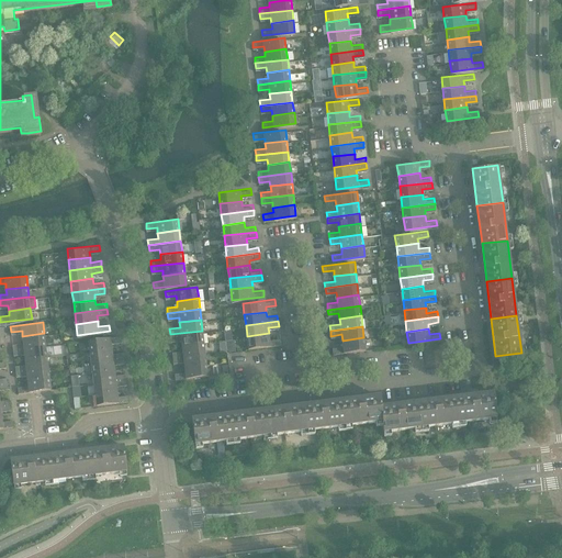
[(203,341),(202,331),(170,334),(170,339),(181,338),(182,344),(203,341)]
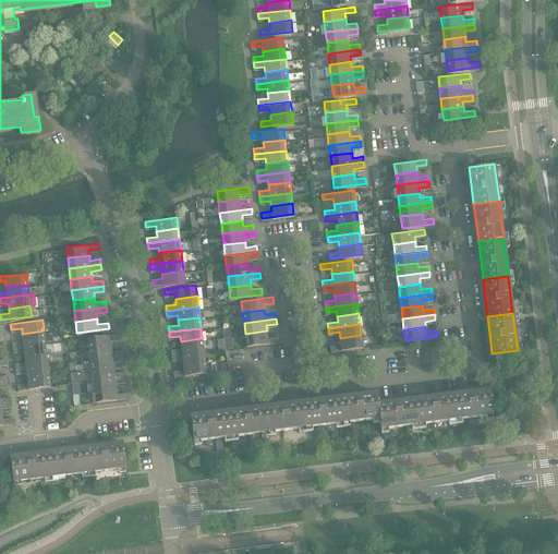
[(44,330),(22,334),(23,338),(12,340),(13,346),(45,341),(44,330)]
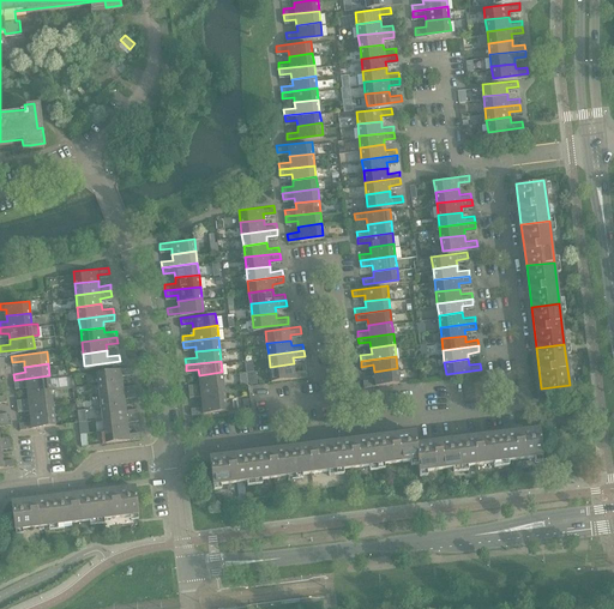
[(294,363),(270,367),(271,379),(306,374),(306,368),(294,369),(294,363)]
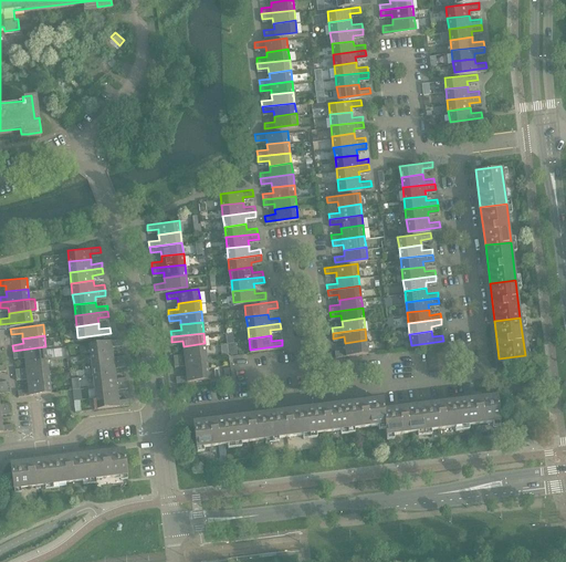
[(88,341),(91,352),(112,349),(112,344),(122,342),(122,336),(88,341)]
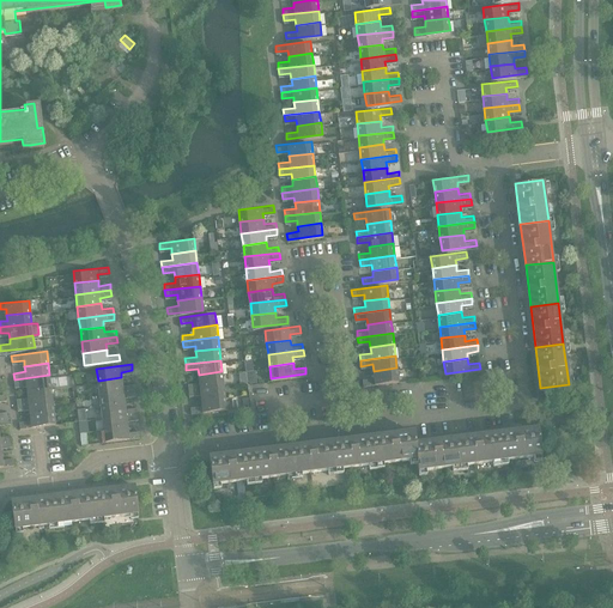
[(396,368),(374,371),(374,376),(362,377),(363,383),(399,380),(396,368)]
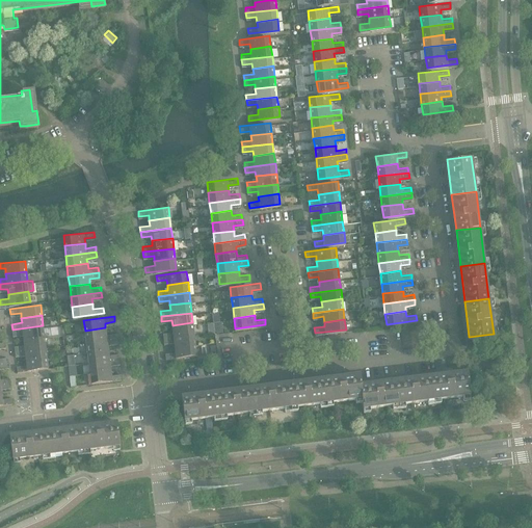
[(163,332),(163,337),(194,333),(192,322),(173,325),(173,331),(163,332)]
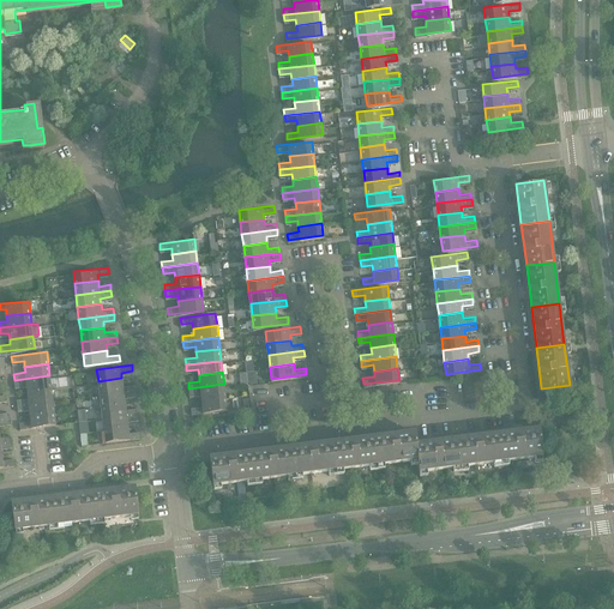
[(26,384),(28,390),(50,387),(49,375),(14,380),(14,386),(26,384)]
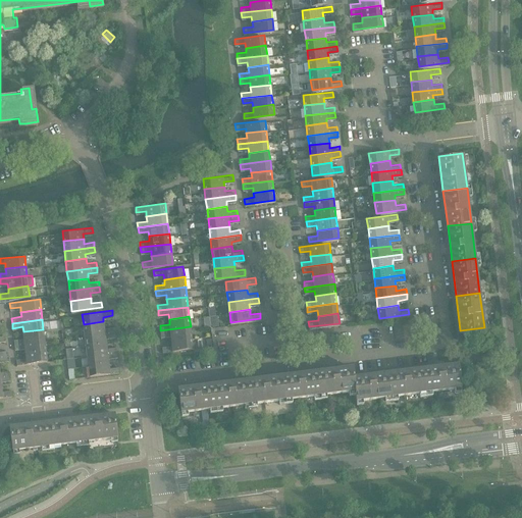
[(103,321),(84,324),(85,334),(114,330),(114,325),(104,326),(103,321)]
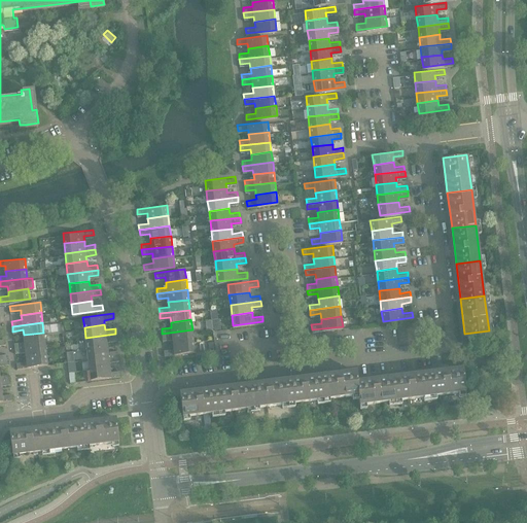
[(192,329),(162,334),(163,339),(172,338),(173,342),(194,340),(192,329)]
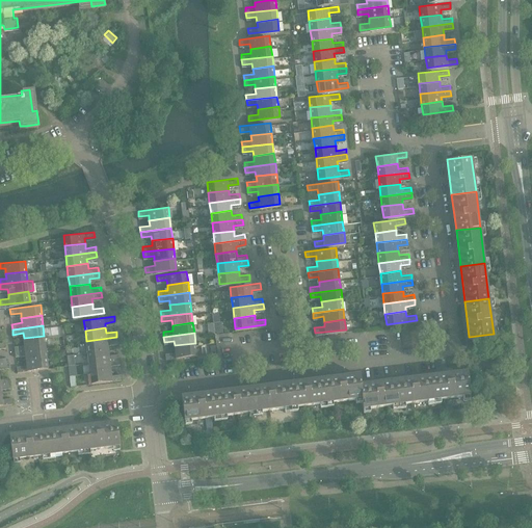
[(44,336),(24,338),(24,343),(15,344),(15,349),(46,345),(44,336)]
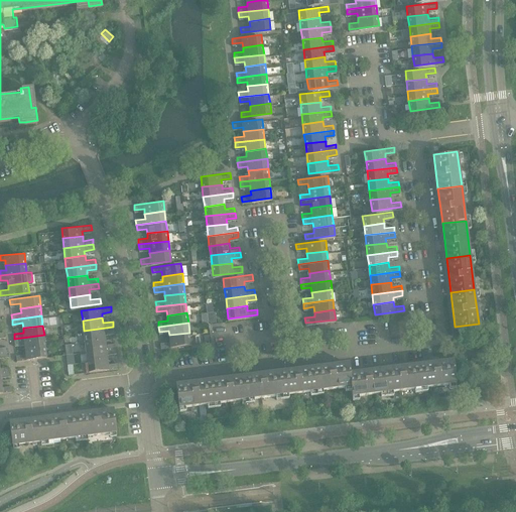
[(84,331),(85,340),(105,338),(104,333),(114,332),(113,327),(84,331)]
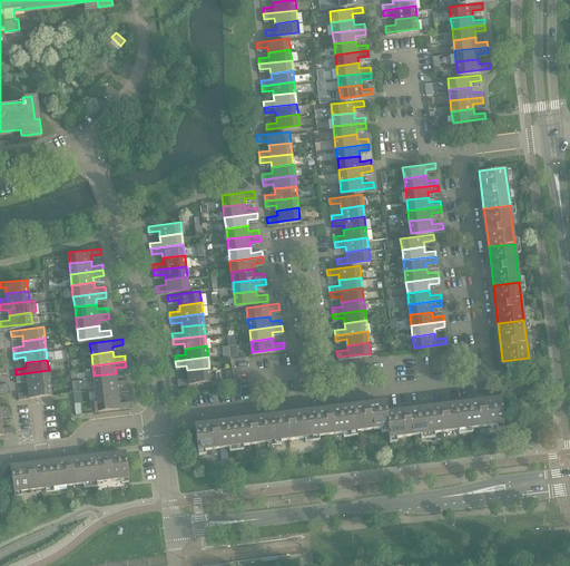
[(209,368),(187,370),(187,376),(177,377),(178,383),(210,379),(209,368)]
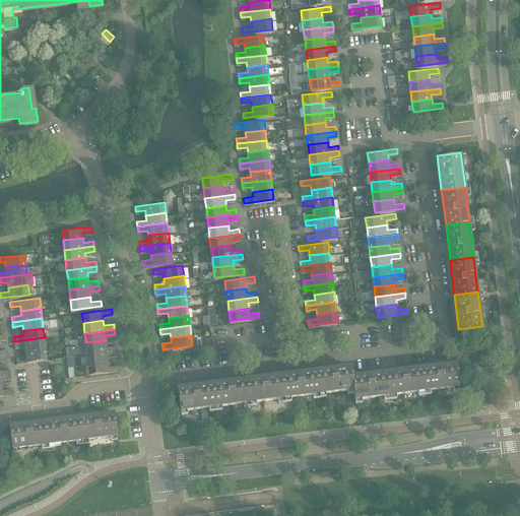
[(45,337),(14,341),(15,346),(24,345),(25,350),(46,347),(45,337)]
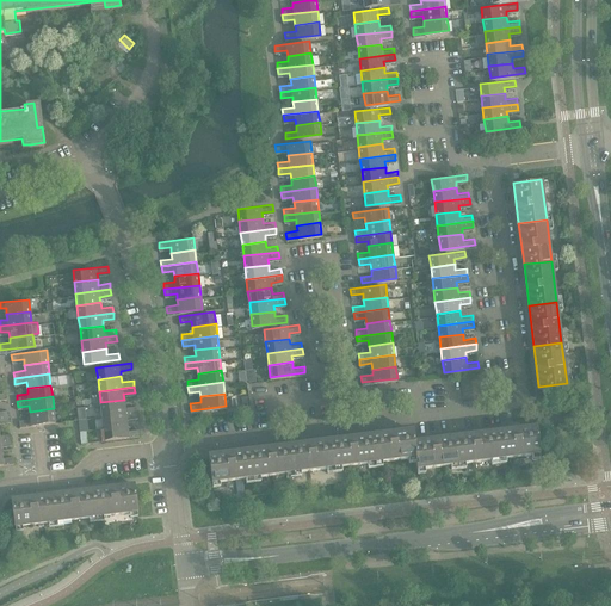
[(100,402),(102,414),(137,409),(136,403),(125,406),(124,400),(100,402)]
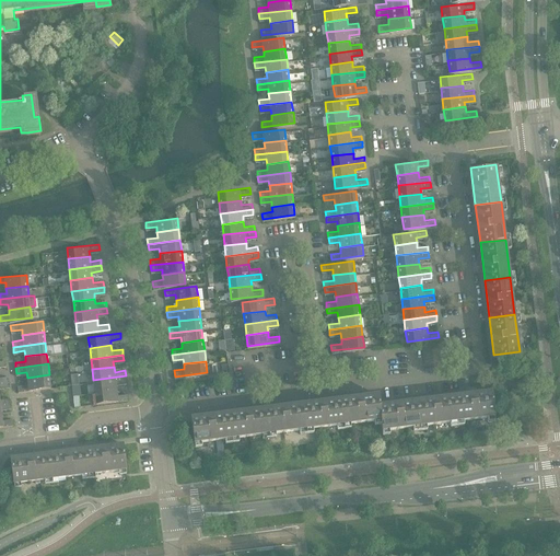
[(49,374),(27,378),(28,382),(18,383),(19,390),(50,385),(49,374)]
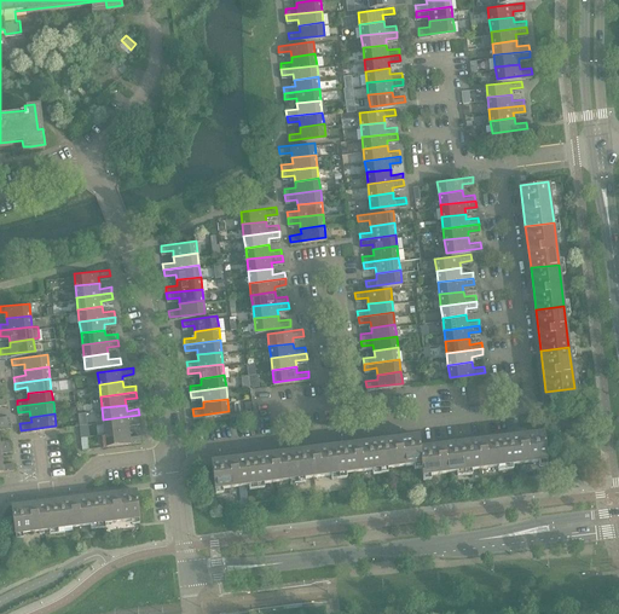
[(103,420),(105,432),(128,428),(128,423),(139,421),(139,415),(103,420)]
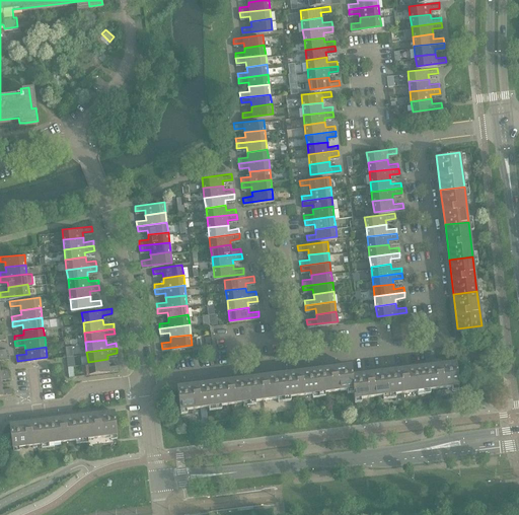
[(107,359),(88,362),(89,372),(119,368),(119,363),(108,364),(107,359)]
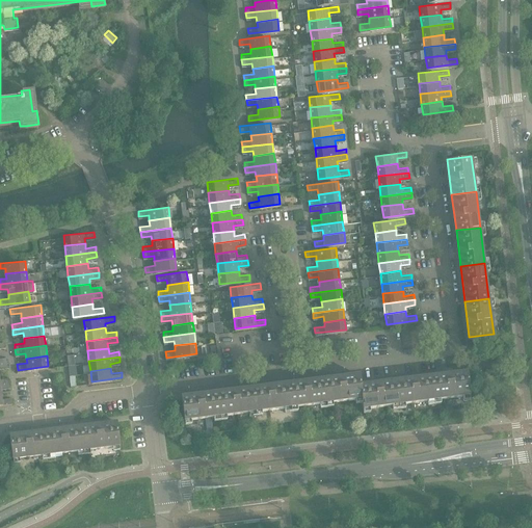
[(431,373),(433,397),(470,393),(467,369),(431,373)]
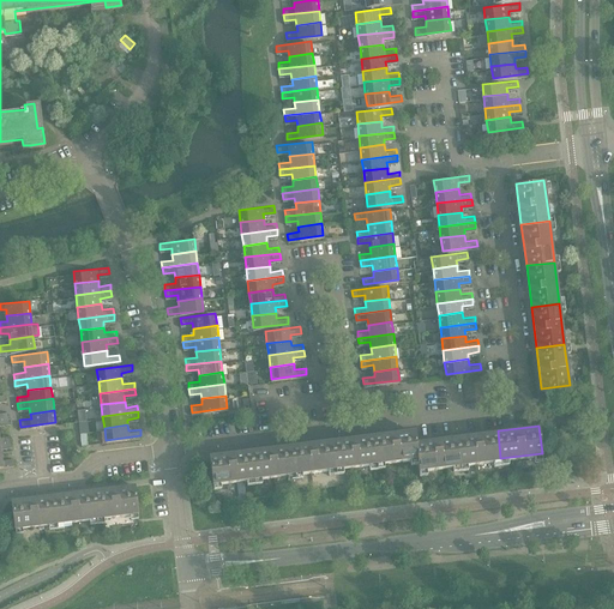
[(377,462),(417,457),(415,440),(416,440),(415,429),(373,434),(377,462)]
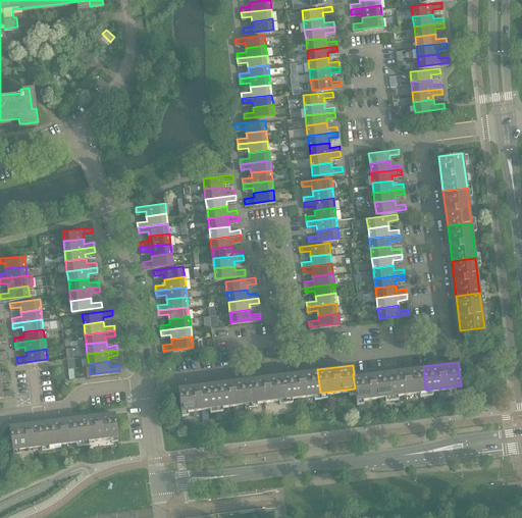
[(425,390),(423,366),(387,370),(390,394),(425,390)]
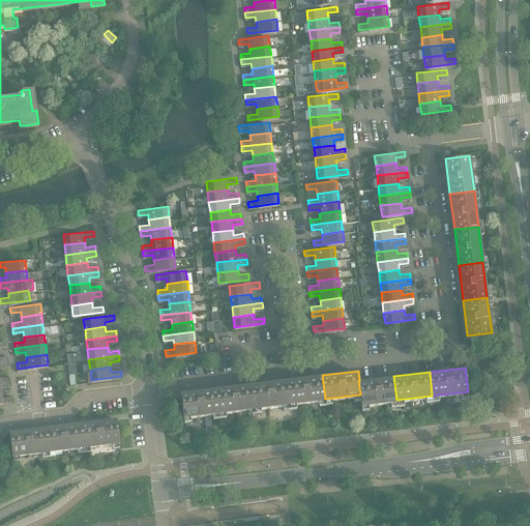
[(287,379),(290,403),(325,399),(322,375),(287,379)]
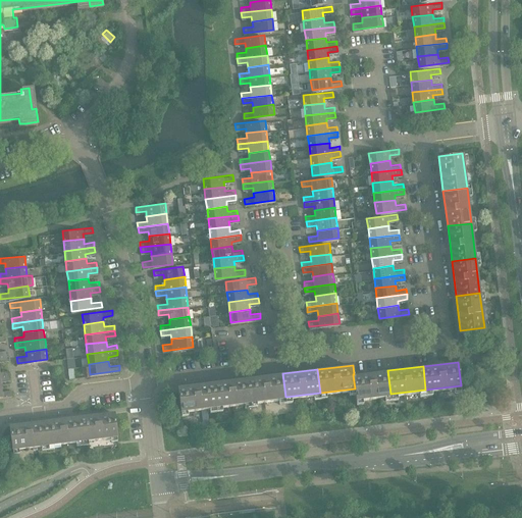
[(390,394),(387,370),(354,374),(353,374),(355,389),(356,399),(390,394)]
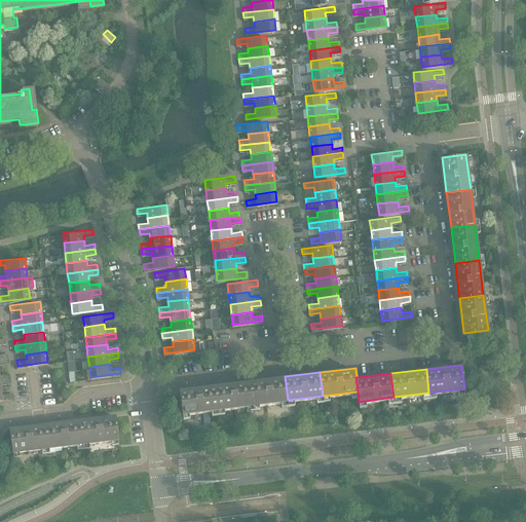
[(10,381),(10,376),(0,377),(0,387),(1,387),(1,382),(10,381)]
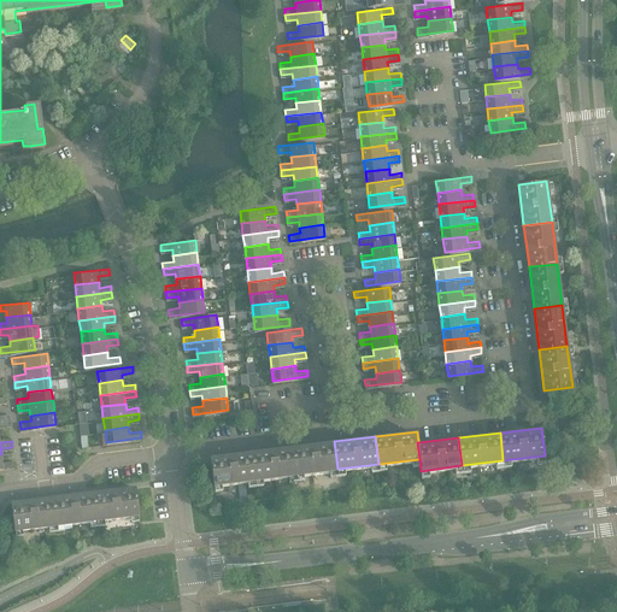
[(293,446),(297,475),(338,469),(334,441),(293,446)]
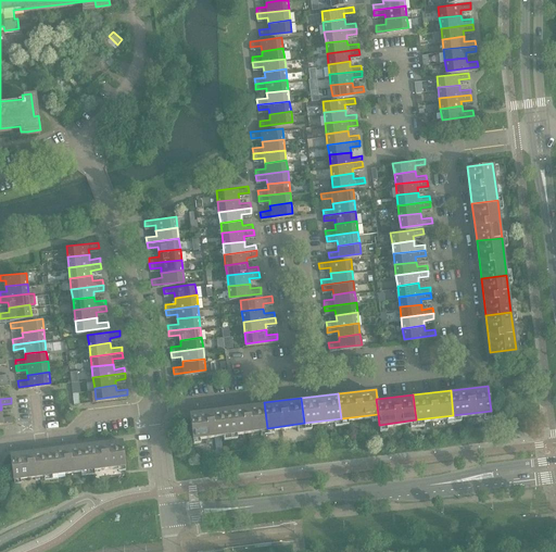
[(264,402),(227,406),(230,433),(267,428),(264,402)]
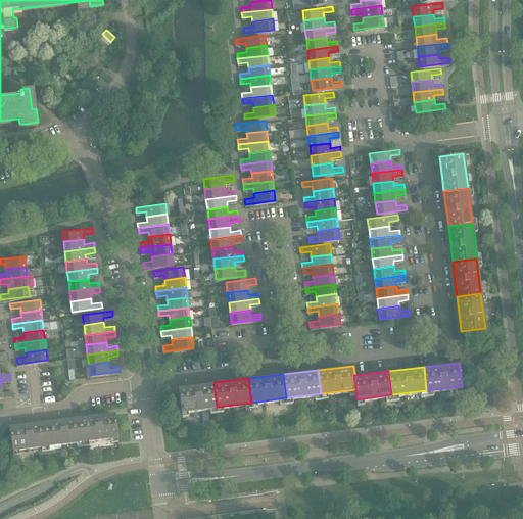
[(217,407),(214,382),(178,387),(181,411),(217,407)]
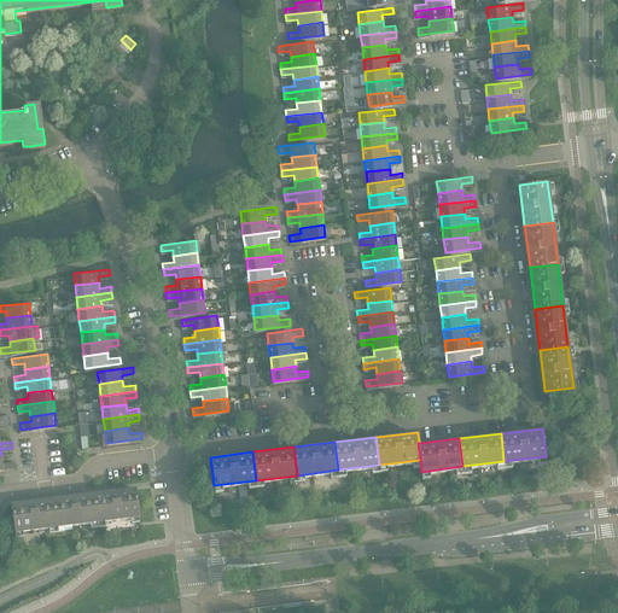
[(1,455),(0,455),(0,467),(15,466),(13,460),(3,461),(1,455)]
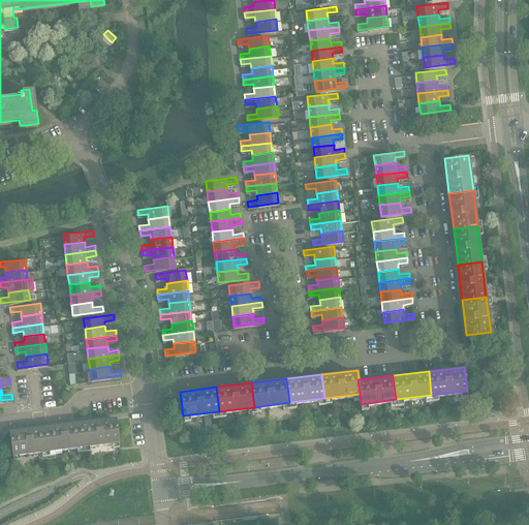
[(81,421),(84,444),(119,440),(116,417),(81,421)]
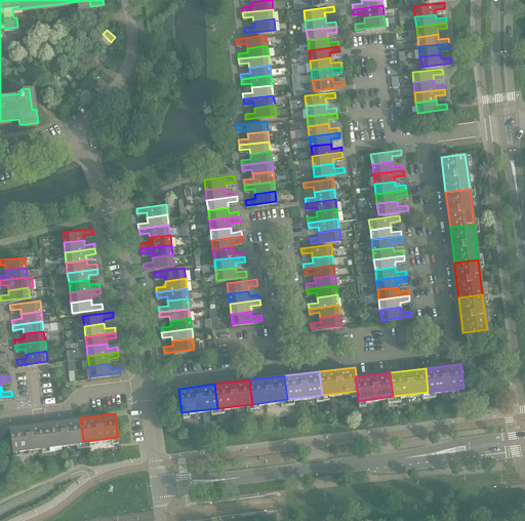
[(80,417),(45,422),(48,446),(83,441),(80,417)]
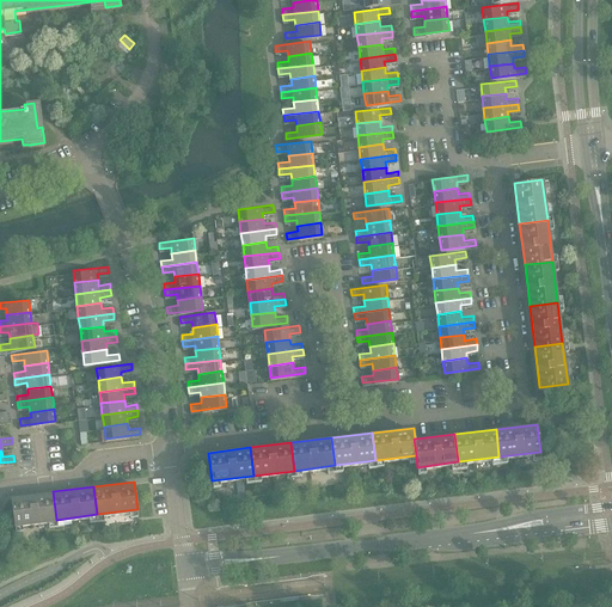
[(56,520),(53,491),(11,496),(14,525),(56,520)]
